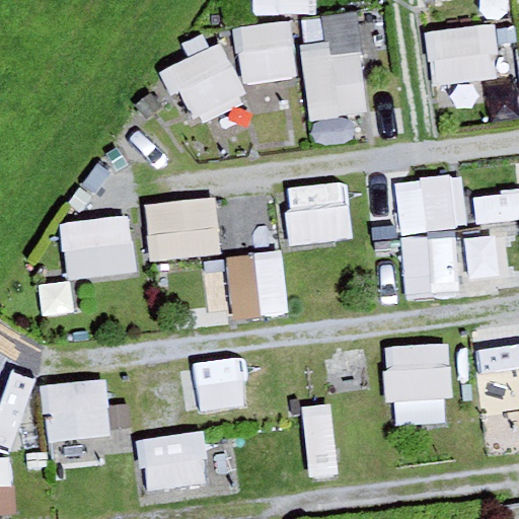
[(252,0),(252,12),(310,14),(310,0),(252,0)]
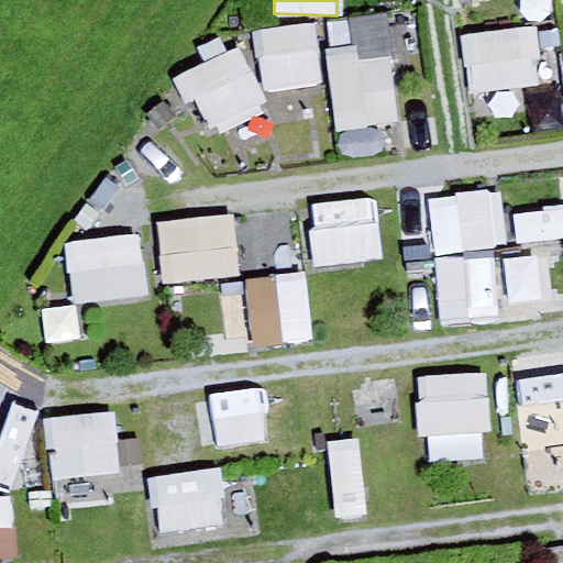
[(353,17),(354,50),(330,52),(334,129),(401,125),(396,14),(353,17)]
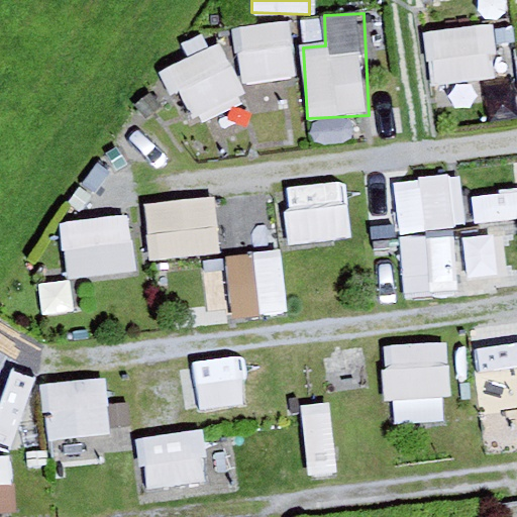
[(240,81),(294,81),(294,24),(239,25),(240,81)]
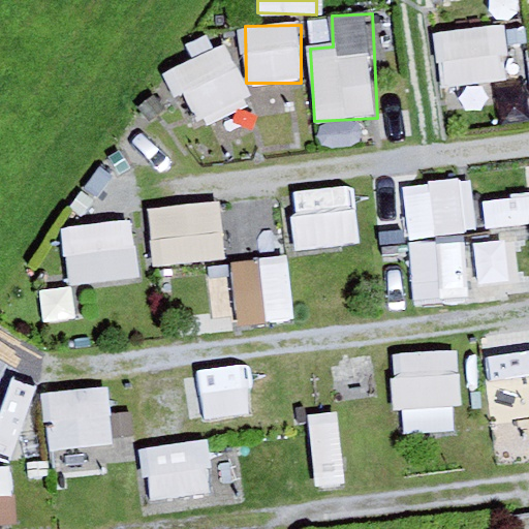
[(510,84),(506,26),(438,30),(441,89),(510,84)]
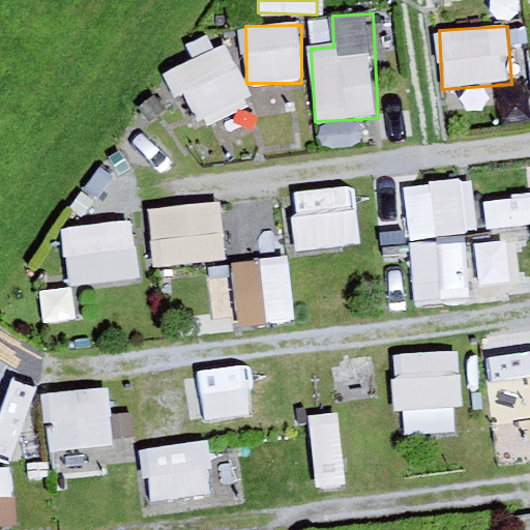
[(213,144),(263,117),(223,42),(173,68),(213,144)]
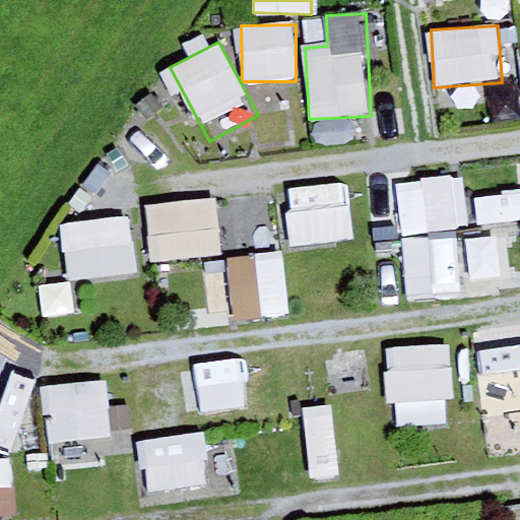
[(484,296),(477,176),(399,181),(406,300),(484,296)]
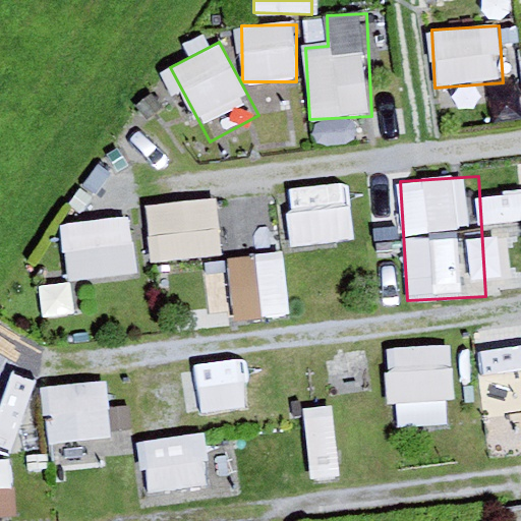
[(352,185),(288,188),(290,244),(354,242),(352,185)]
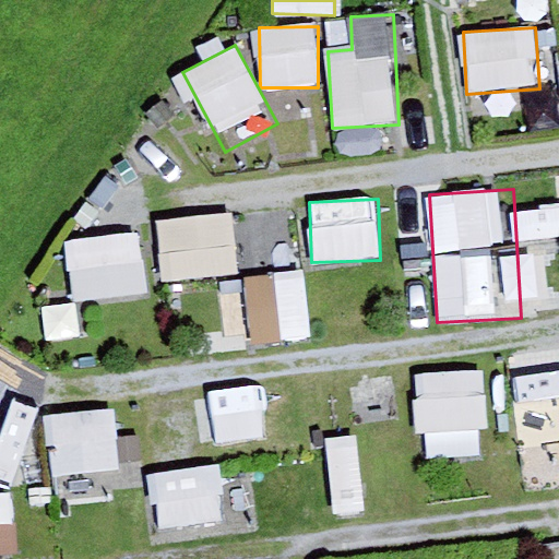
[(230,212),(158,218),(164,281),(236,274),(230,212)]
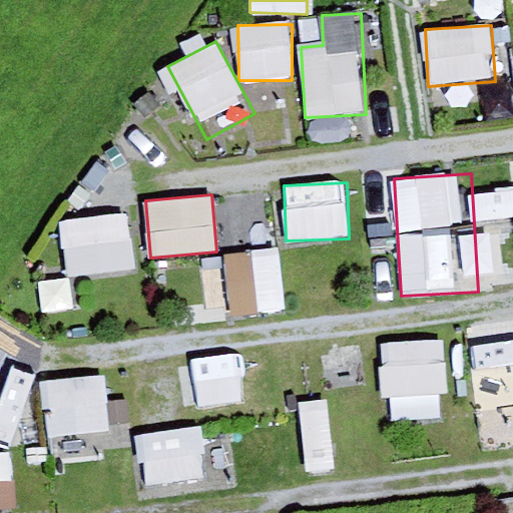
[(127,209),(61,221),(71,281),(137,269),(127,209)]
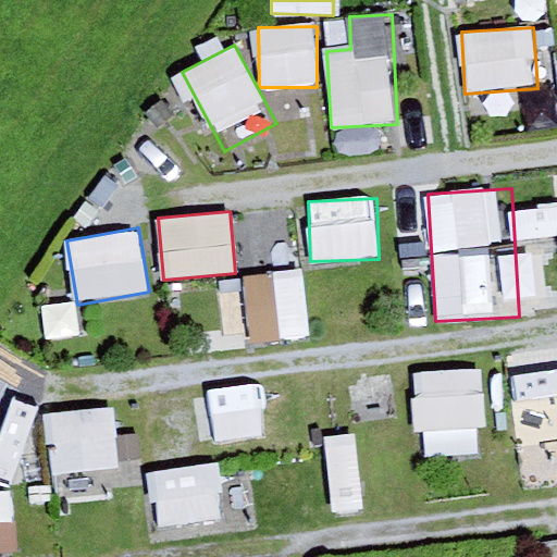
[(252,342),(309,339),(305,273),(249,276),(252,342)]
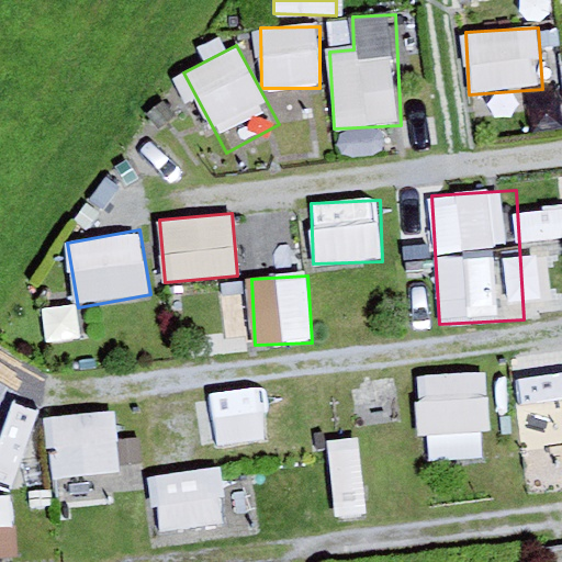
[(548,427),(561,425),(561,366),(513,373),(527,483),(554,480),(548,427)]
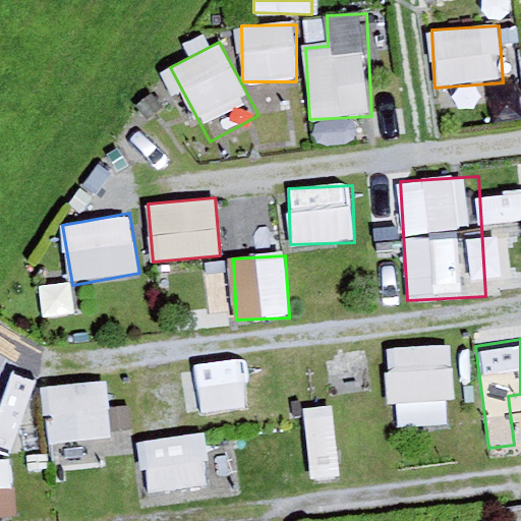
[(452,346),(391,347),(391,425),(453,424),(452,346)]
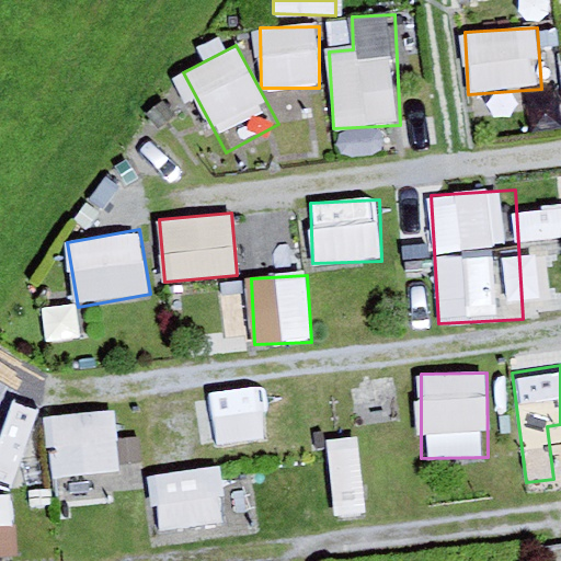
[(149,468),(208,465),(203,398),(145,402),(149,468)]
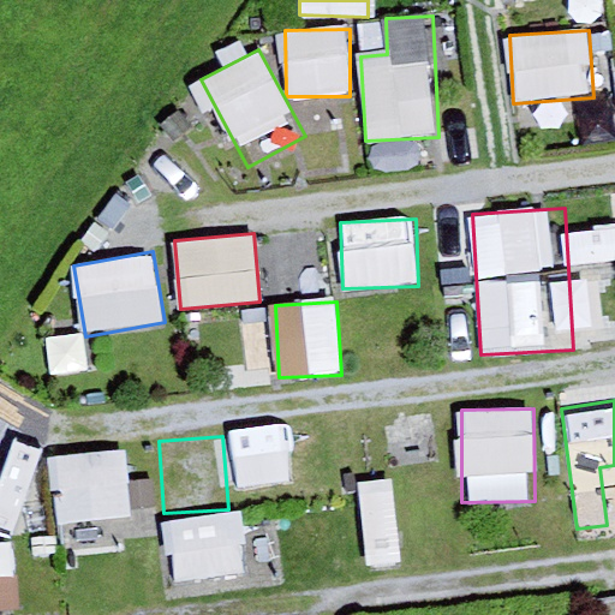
[(131,452),(58,454),(60,523),(133,519),(131,452)]
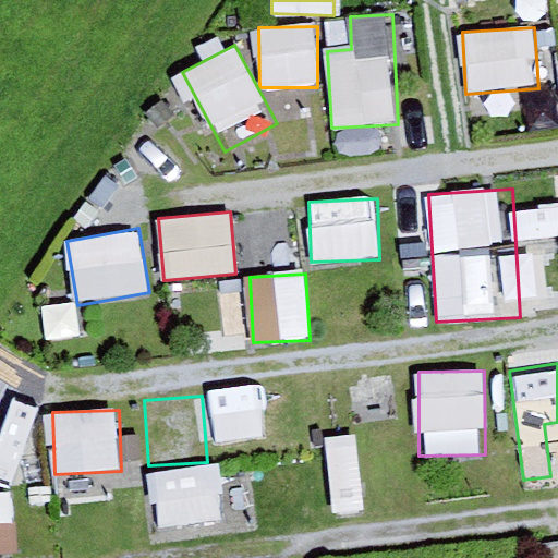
[(155,470),(158,529),(226,525),(222,465),(155,470)]
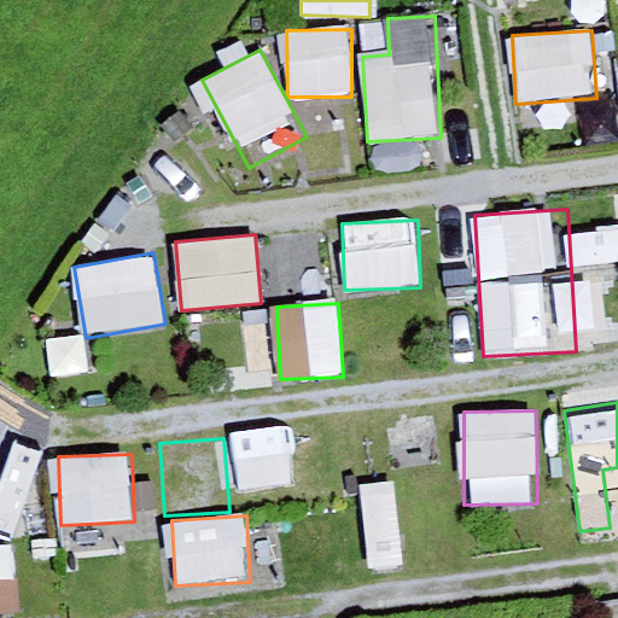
[(0,546),(0,617),(19,617),(17,546),(0,546)]
